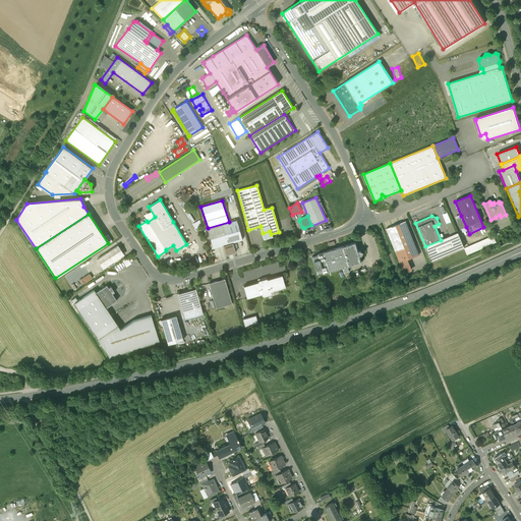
[(461,216),(456,218),(461,229),(466,227),(461,216)]
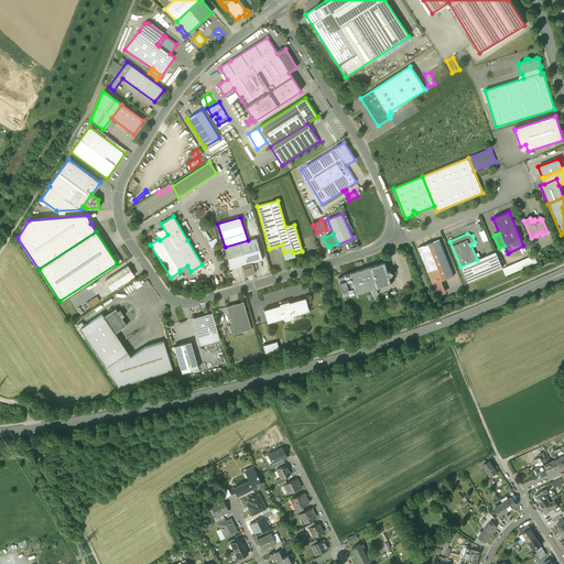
[(248,240),(225,247),(230,269),(262,259),(256,238),(248,240)]
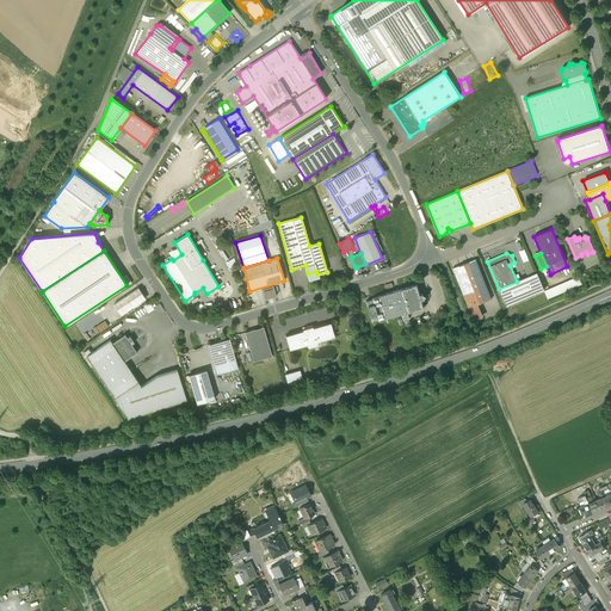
[(475,260),(454,269),(469,309),(469,308),(476,306),(492,300),(475,260)]
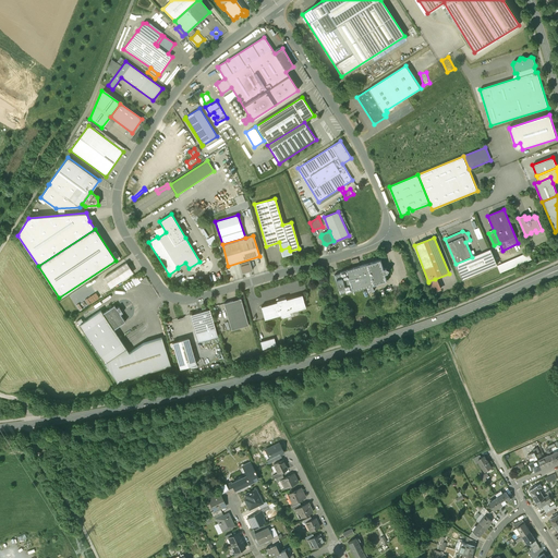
[(490,249),(472,257),(456,264),(462,279),(497,264),(490,249)]
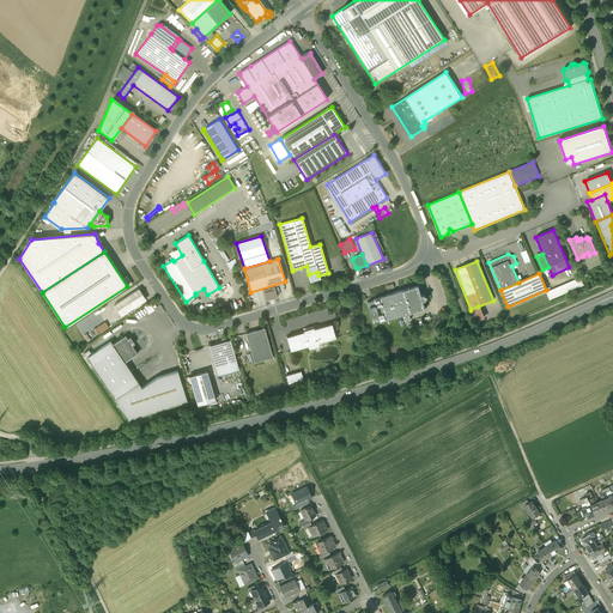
[(580,278),(547,292),(550,299),(583,285),(580,278)]
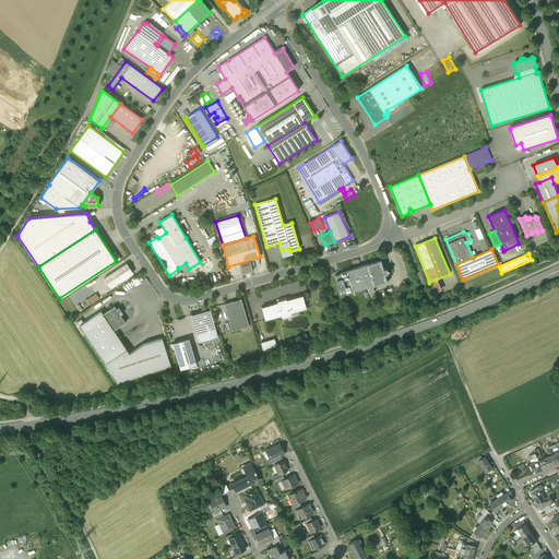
[(382,261),(367,264),(373,286),(388,282),(385,275),(389,274),(391,271),(388,269),(384,270),(382,261)]
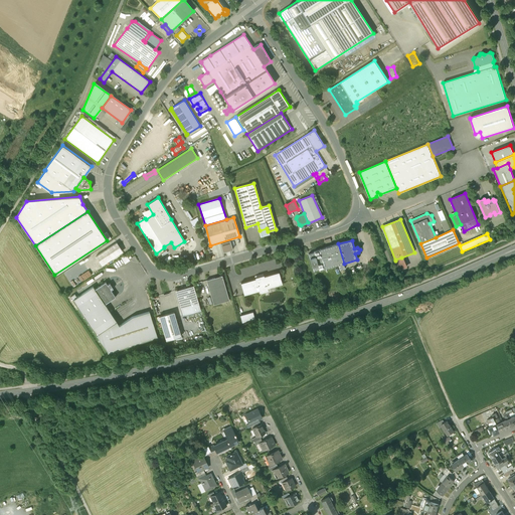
[(117,242),(96,256),(101,265),(122,250),(117,242)]
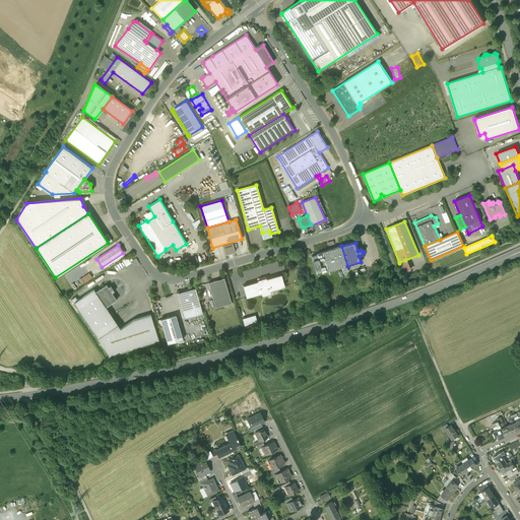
[(341,246),(317,254),(322,273),(347,266),(341,246)]
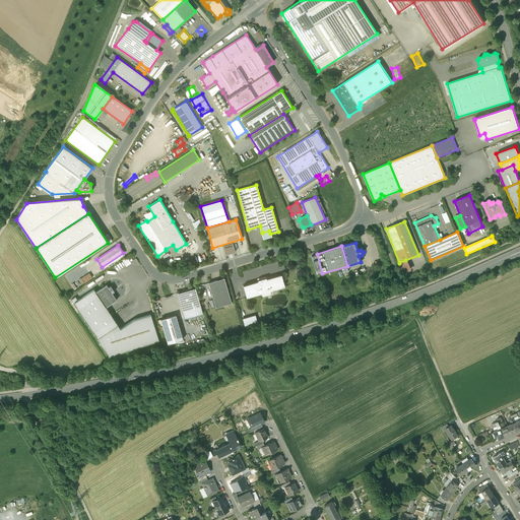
[(405,260),(399,262),(403,273),(409,270),(405,260)]
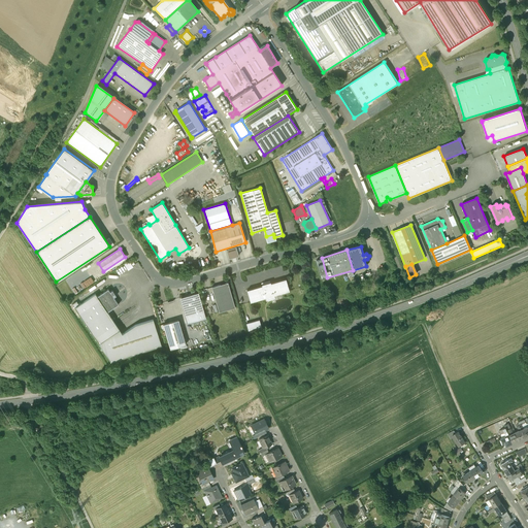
[(92,276),(85,282),(88,286),(95,282),(92,276)]
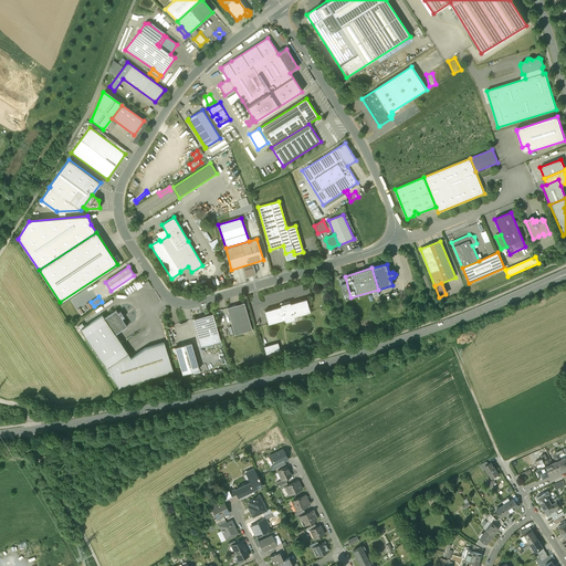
[(306,299),(290,304),(290,303),(280,305),(281,306),(264,311),(268,324),(284,320),(285,322),(294,320),(294,316),(310,312),(306,299)]
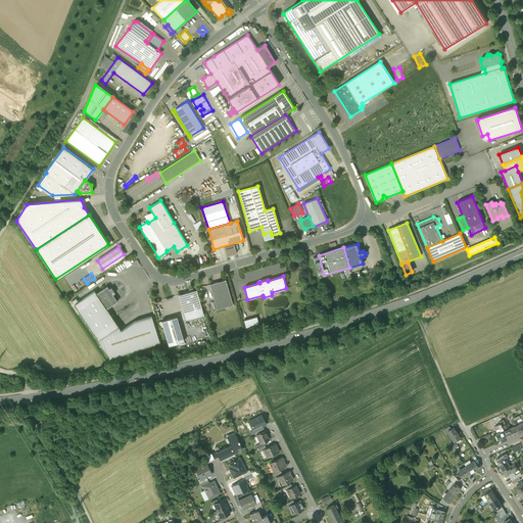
[(225,281),(209,285),(217,310),(232,305),(225,281)]
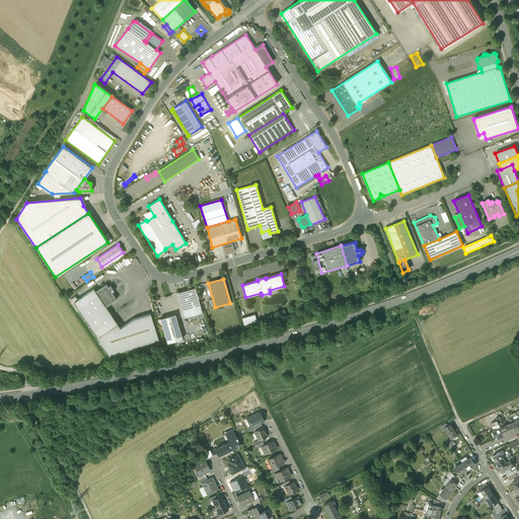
[(94,289),(78,299),(76,296),(71,299),(97,338),(109,356),(159,341),(150,314),(132,319),(120,327),(105,306),(117,299),(112,292),(115,290),(110,285),(108,287),(106,284),(95,291),(94,289)]
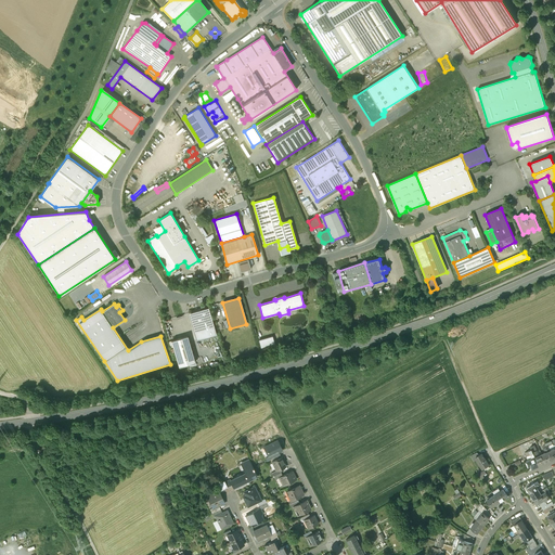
[(208,308),(192,312),(199,339),(216,334),(208,308)]
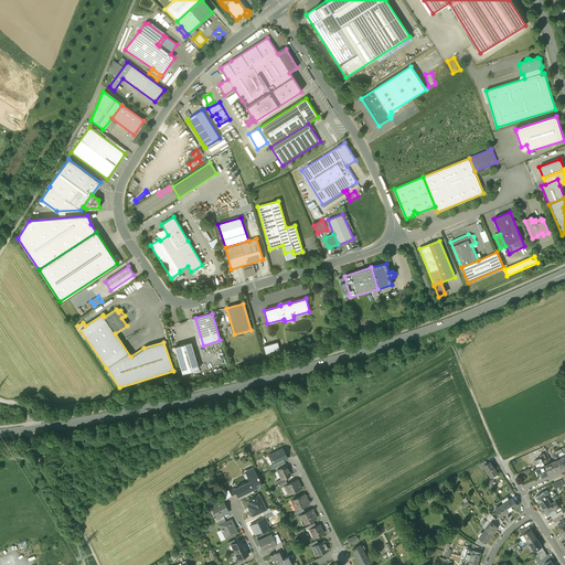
[(265,345),(267,352),(281,348),(279,341),(265,345)]
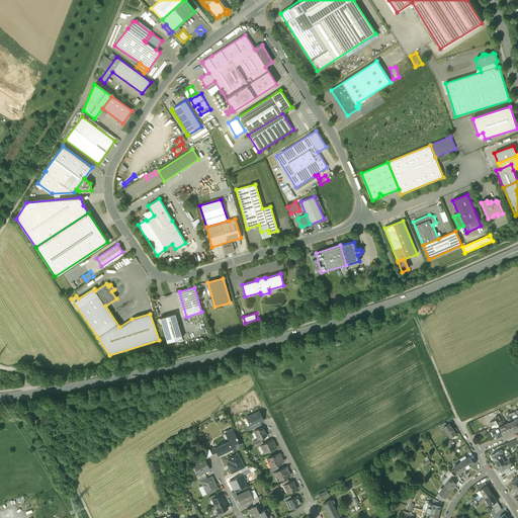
[(175,314),(160,318),(167,343),(182,338),(175,314)]
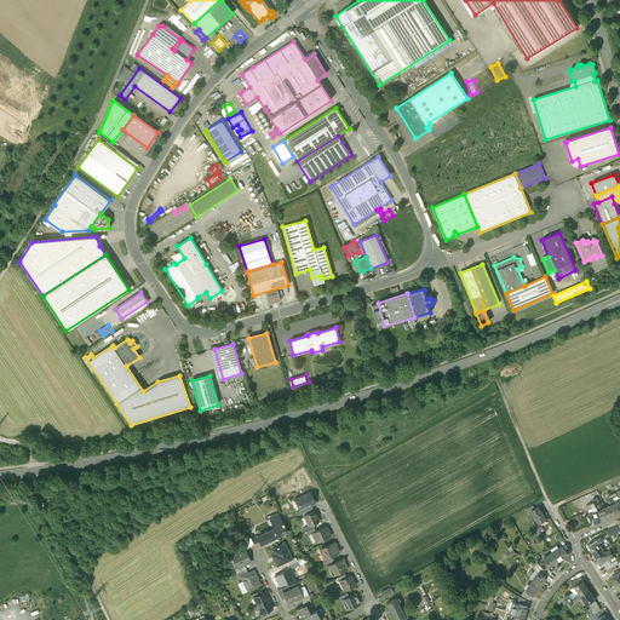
[(310,492),(296,499),(300,509),(300,510),(308,505),(315,503),(310,492)]
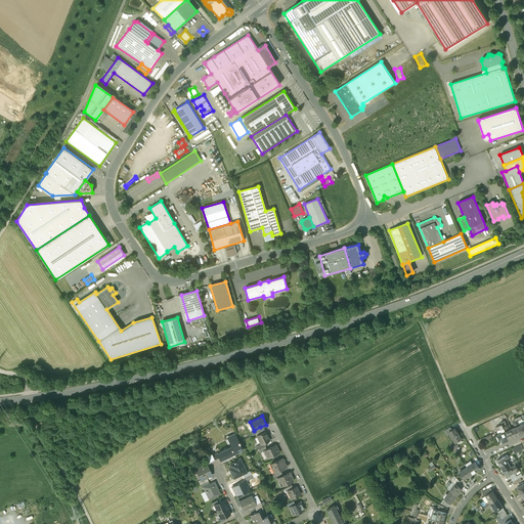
[(515,436),(511,429),(508,430),(506,426),(503,427),(505,432),(509,439),(515,436)]
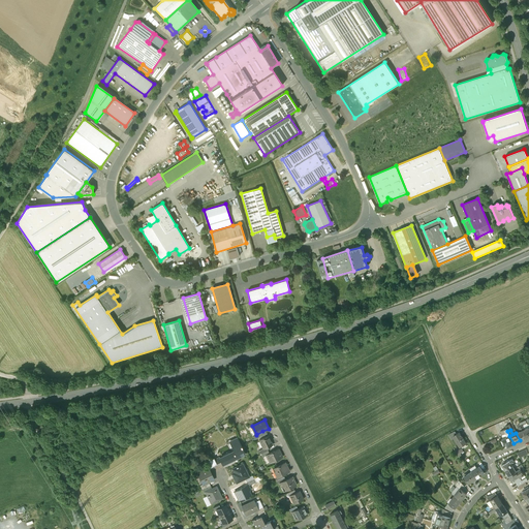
[(520,431),(516,433),(520,440),(526,438),(522,430),(520,431)]
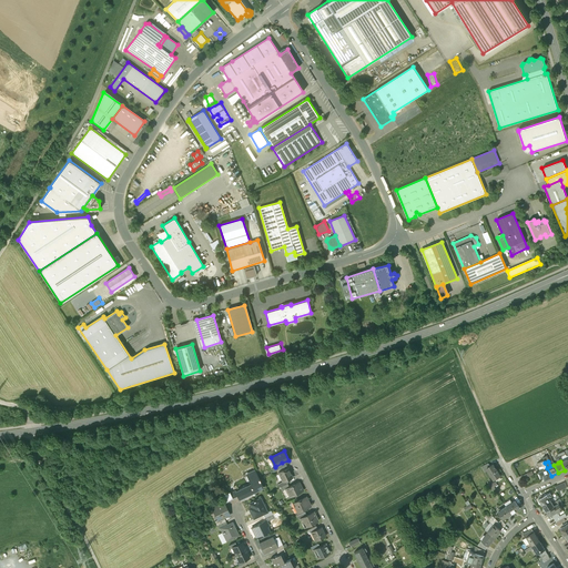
[(500,476),(493,464),(490,466),(486,468),(487,470),(494,479),(500,476)]
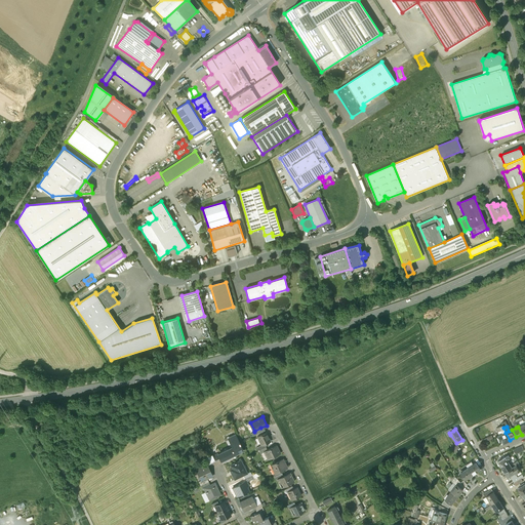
[(266,433),(257,437),(261,445),(261,446),(265,444),(271,441),(266,433)]
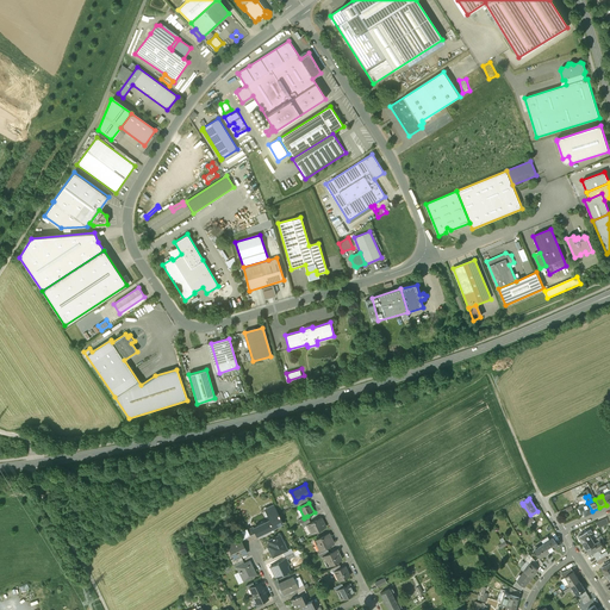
[(587,503),(578,506),(580,512),(583,511),(585,515),(592,511),(587,503)]
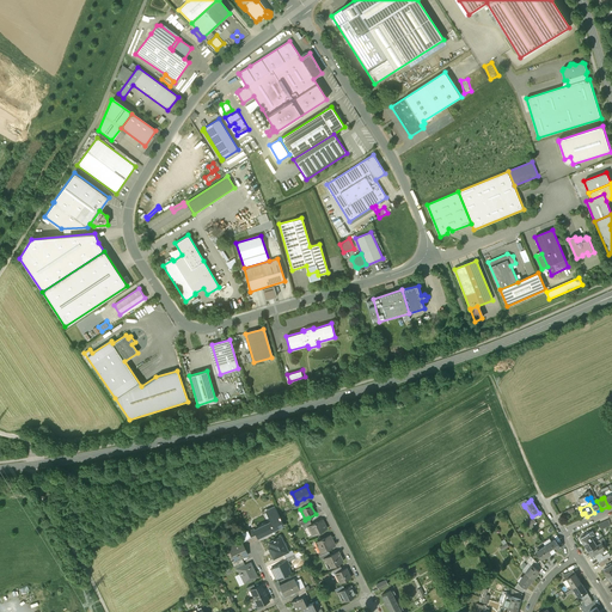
[(274,521),(255,531),(258,538),(270,532),(269,532),(283,525),(280,519),(280,516),(279,516),(274,507),(265,512),(269,518),(271,515),(274,521)]
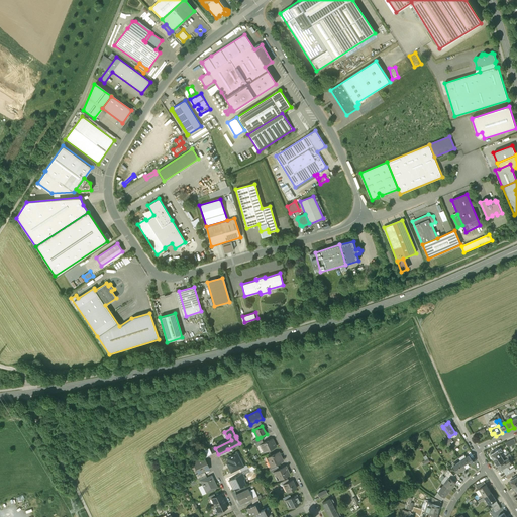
[(264,443),(260,444),(260,445),(262,449),(263,448),(265,452),(276,447),(272,438),(264,443)]
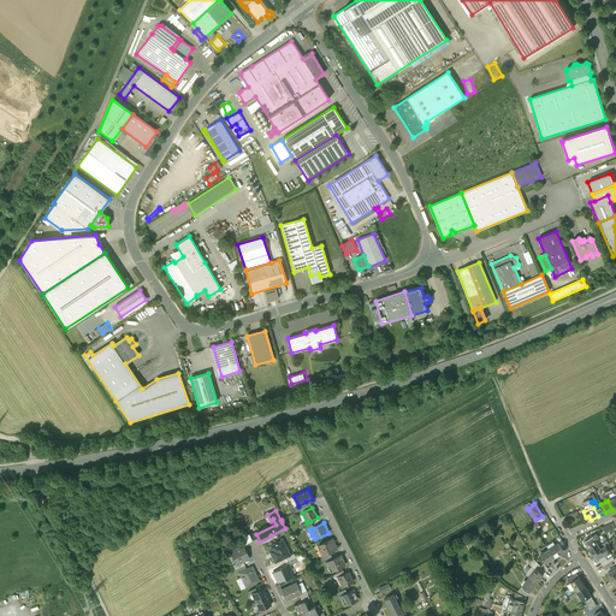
[(612,523),(603,527),(605,533),(615,528),(612,523)]
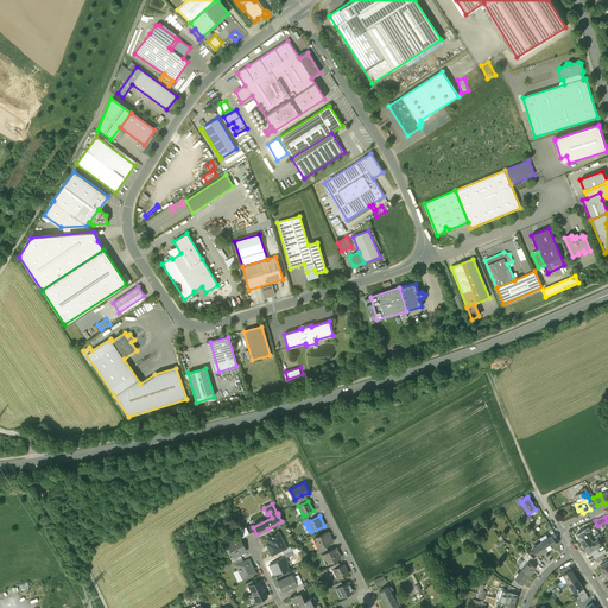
[(246,527),(239,531),(242,538),(249,534),(246,527)]
